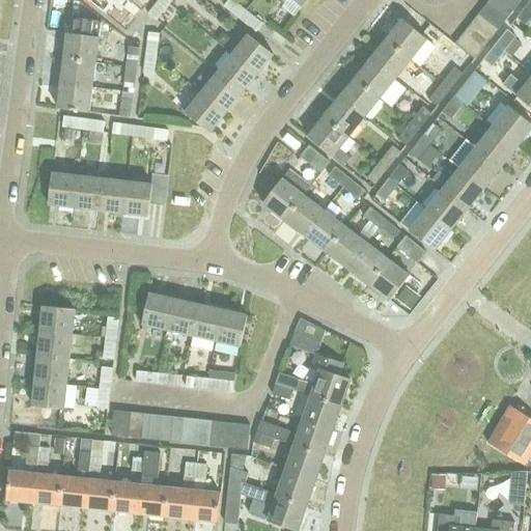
[(170,2),(166,0),(159,0),(149,12),(157,19),(170,2)]
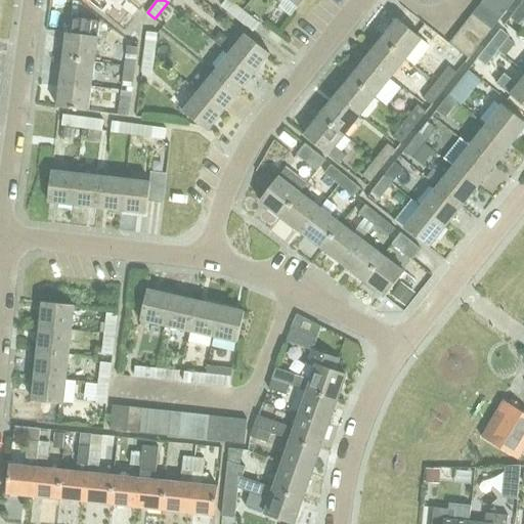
[(236,17),(244,9),(231,0),(224,0),(221,5),(236,17)]
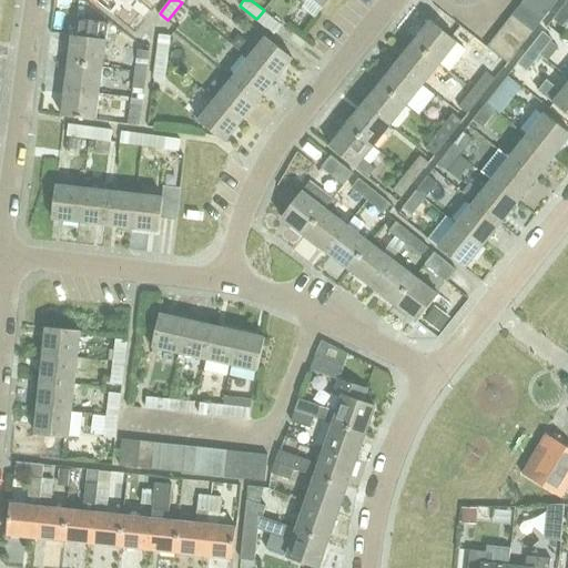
[(540,0),(523,0),(521,3),(541,20),(550,8),(540,0)]
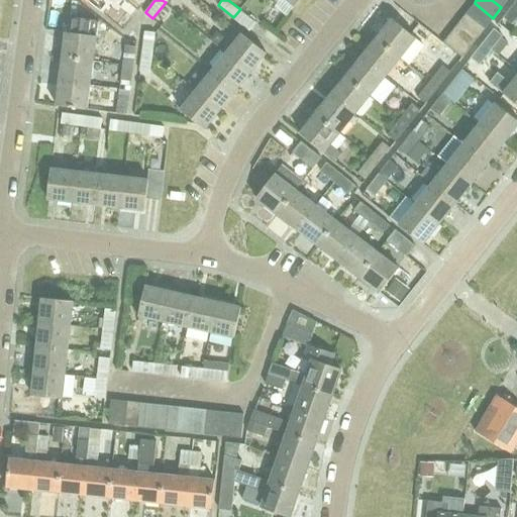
[(493,18),(475,3),(467,13),(485,28),(493,18)]
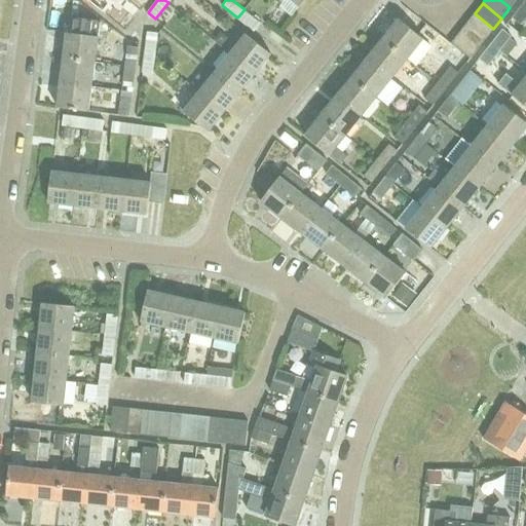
[(525,16),(525,4),(523,3),(512,17),(520,25),(525,16)]
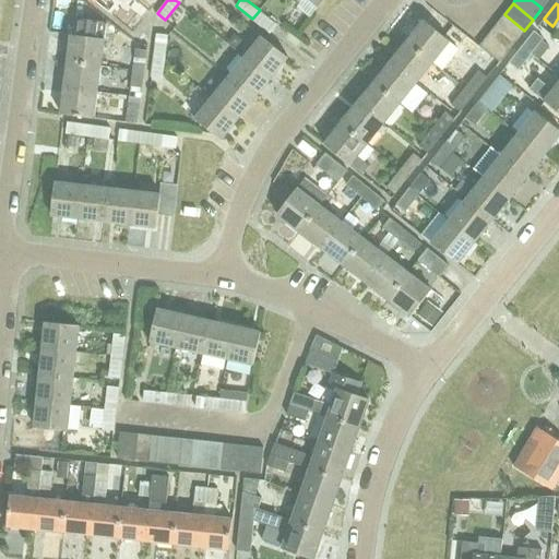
[(260,10),(252,19),(270,33),(276,24),(260,10)]
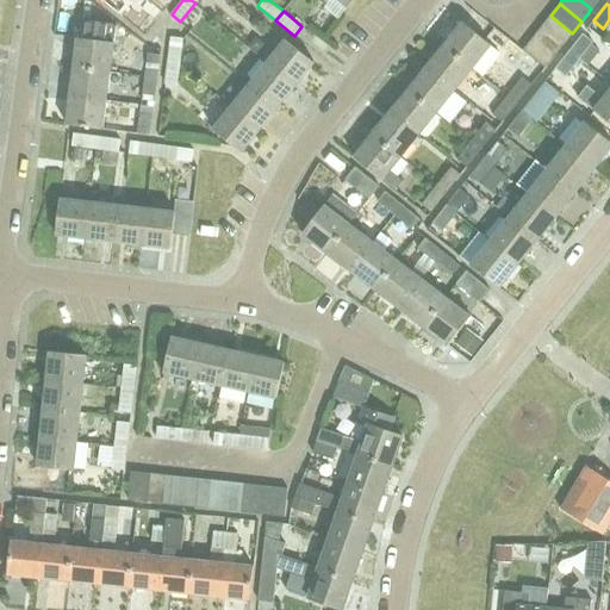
[(572,33),(551,16),(541,27),(564,44),(572,33)]
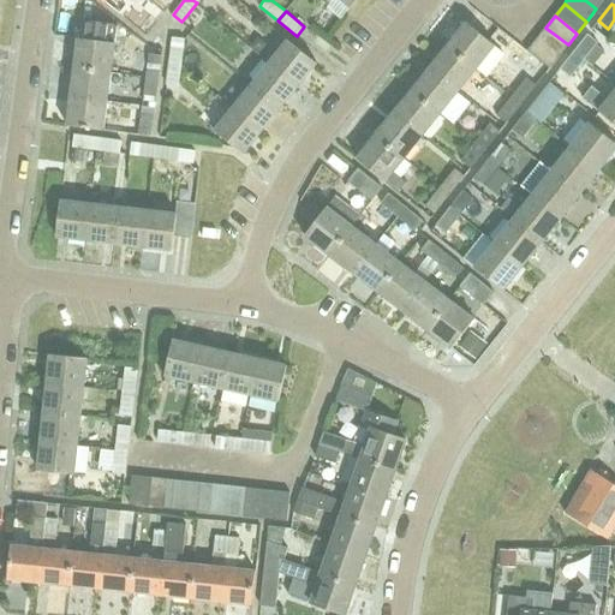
[(79,37),(75,67),(111,72),(115,42),(114,42),(115,28),(113,25),(82,22),(79,37)]
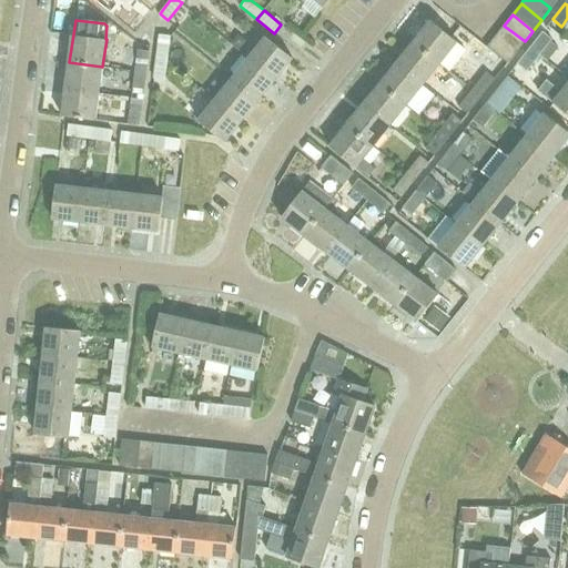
[(465,51),(456,43),(430,22),(415,42),(440,63),(449,70),(465,51)]
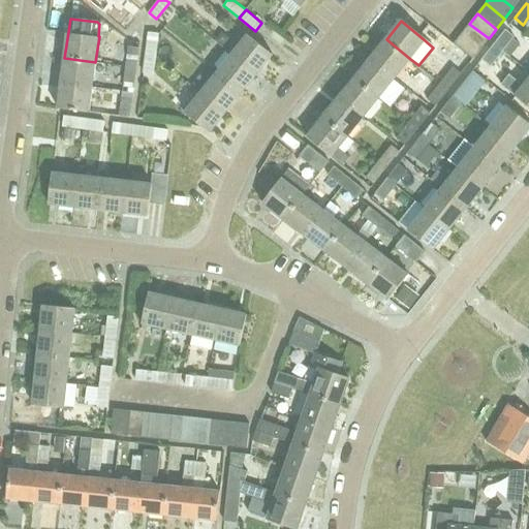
[(469,24),(462,33),(480,49),(489,38),(469,24)]
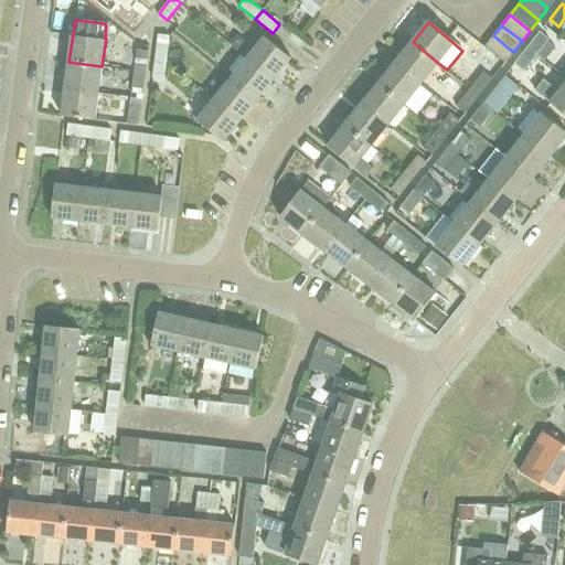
[(526,48),(535,54),(548,39),(540,31),(526,48)]
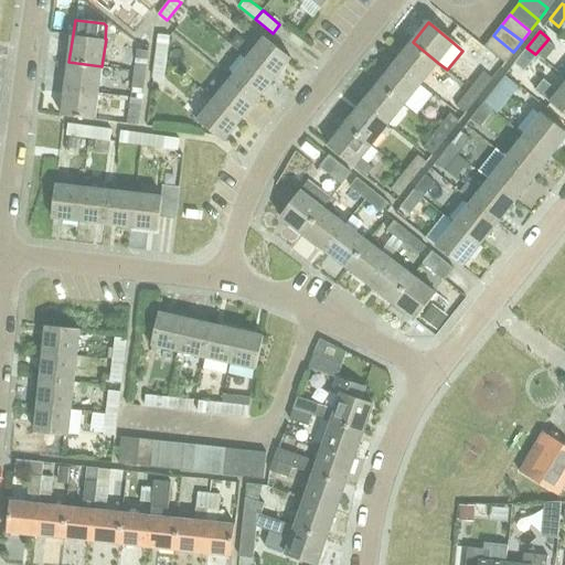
[(156,55),(168,56),(170,34),(159,33),(156,55)]
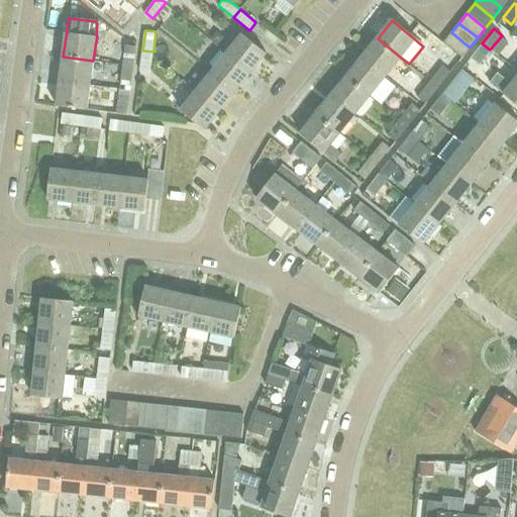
[(470,47),(451,32),(443,42),(462,57),(470,47)]
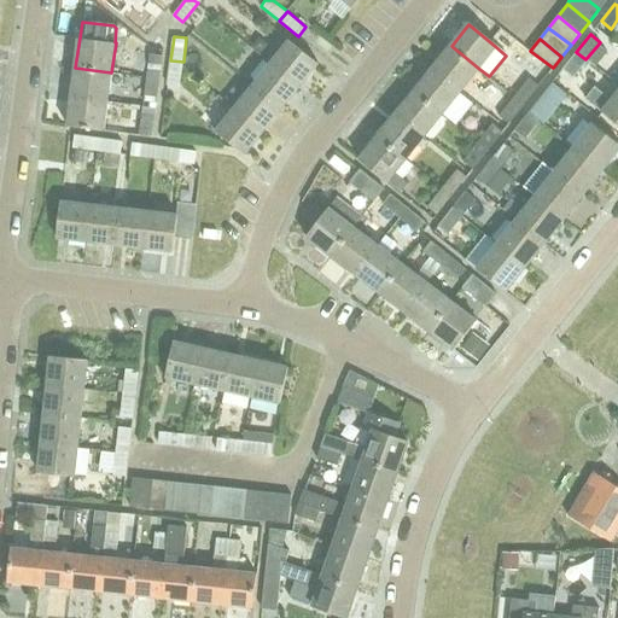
[(289,41),(269,64),(298,87),(318,64),(289,41)]
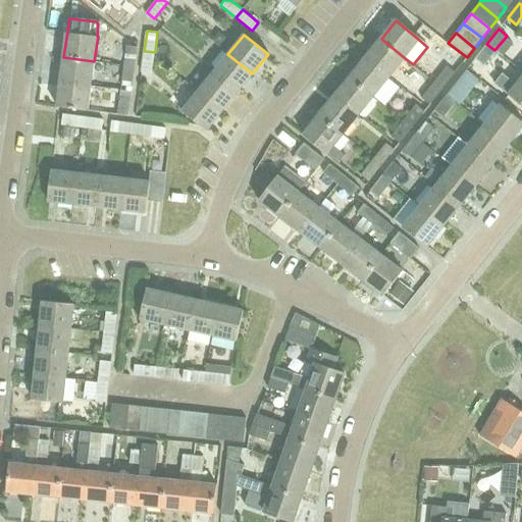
[(405,58),(381,39),(366,57),(389,76),(405,58)]
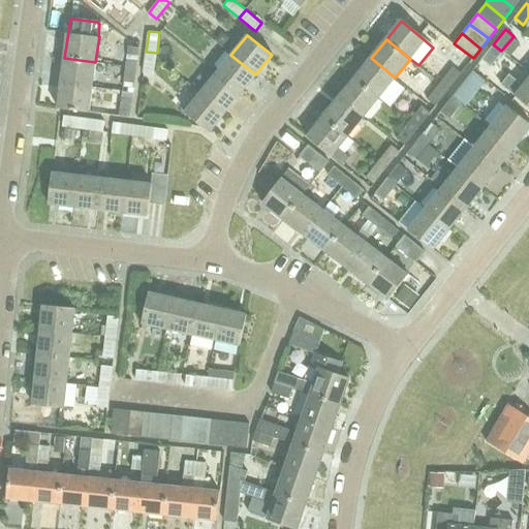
[(501,51),(493,44),(481,59),(490,66),(501,51)]
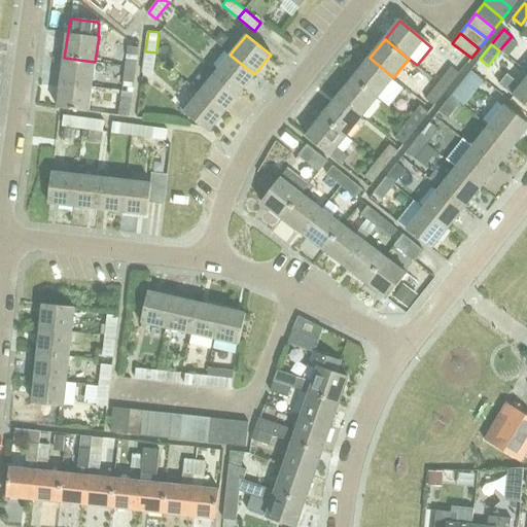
[(139,48),(129,46),(126,66),(136,67),(139,48)]
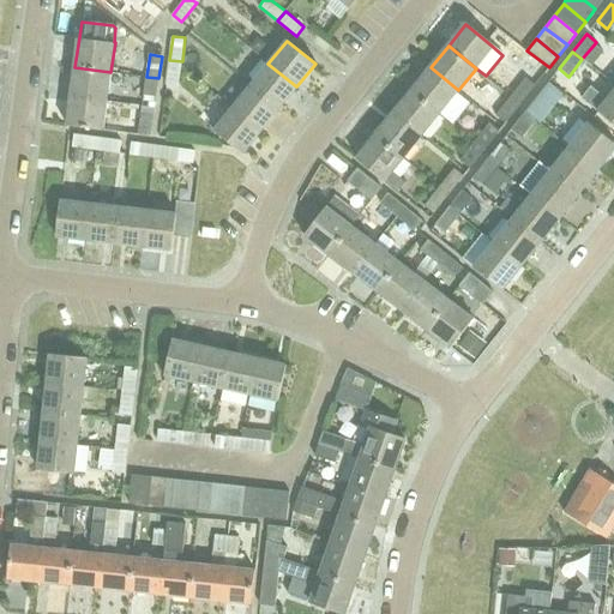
[(182,61),(169,60),(167,84),(179,85),(182,61)]
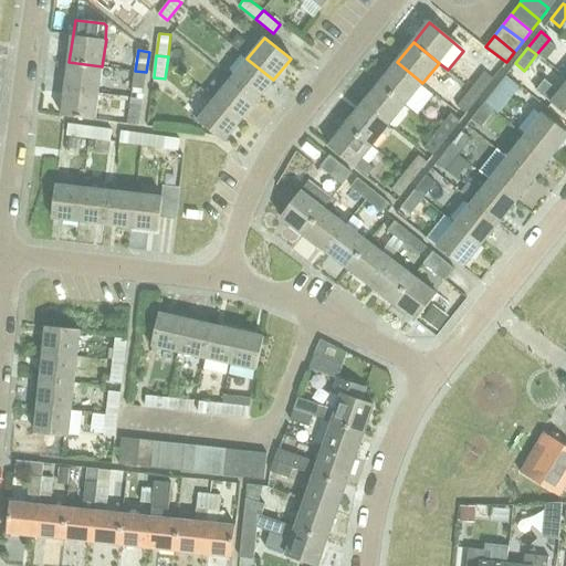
[(273,80),(247,59),(231,79),(258,101),(273,80)]
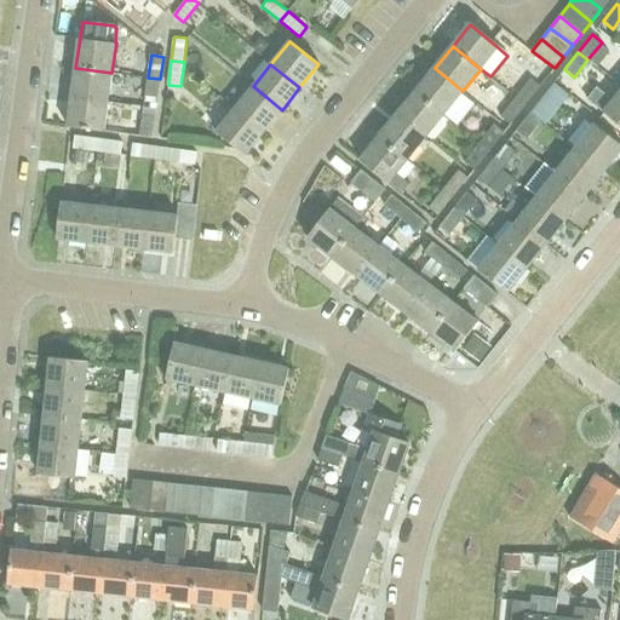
[(112,73),(75,68),(72,96),(108,101),(112,73)]
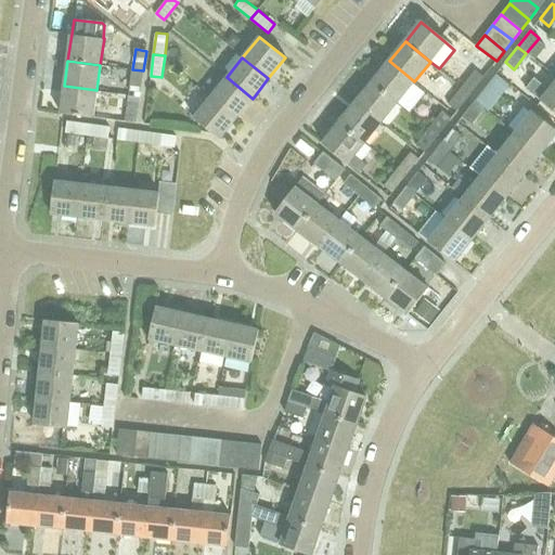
[(389,61),(373,81),(398,102),(409,111),(424,93),(413,84),(414,81),(389,61)]
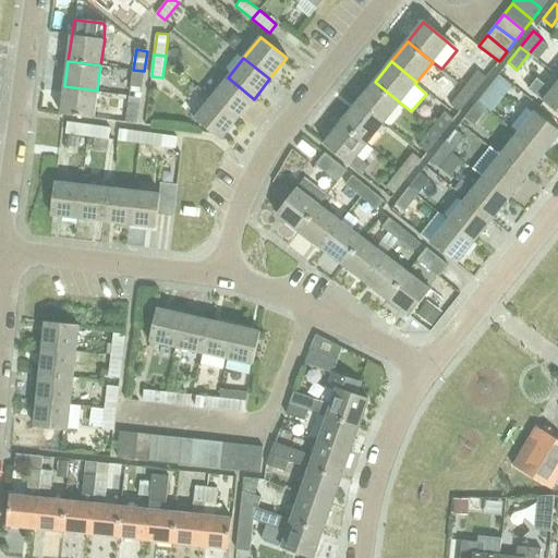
[(144,71),(133,70),(130,92),(141,94),(144,71)]
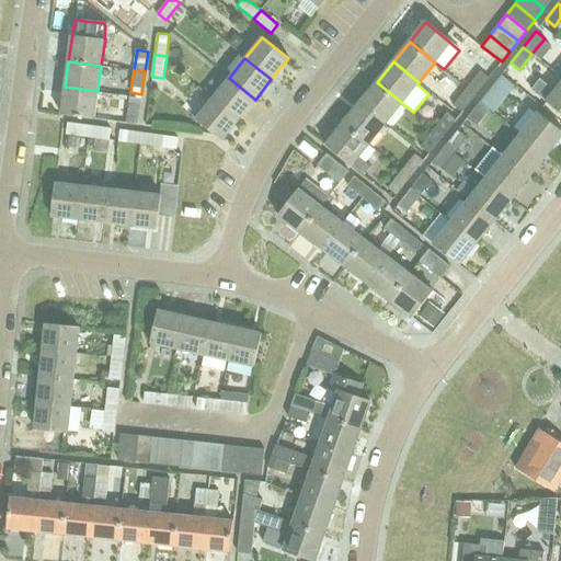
[(480,71),(467,89),(476,95),(489,79),(480,71)]
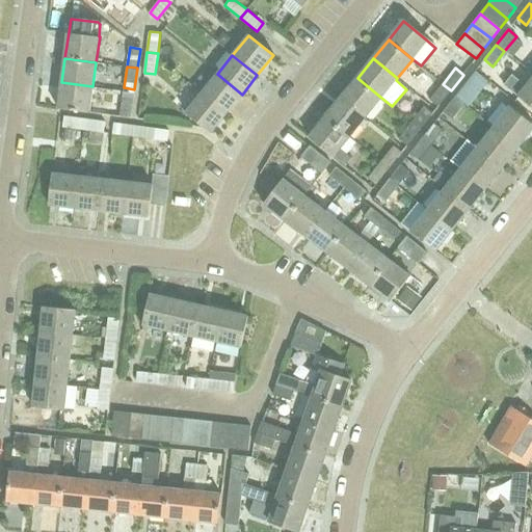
[(242,95),(217,74),(202,94),(227,113),(242,95)]
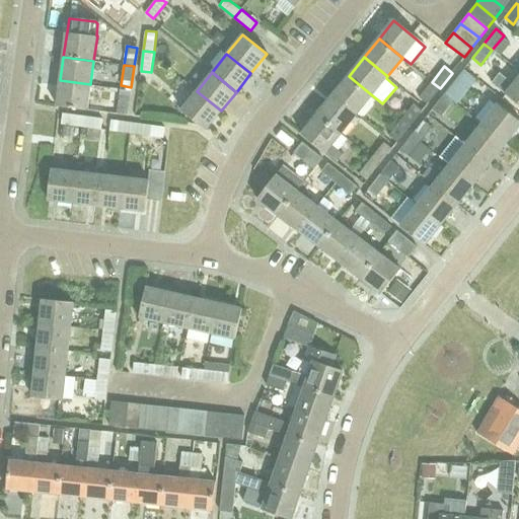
[(518,77),(513,85),(500,74),(492,84),(518,105),(518,77)]
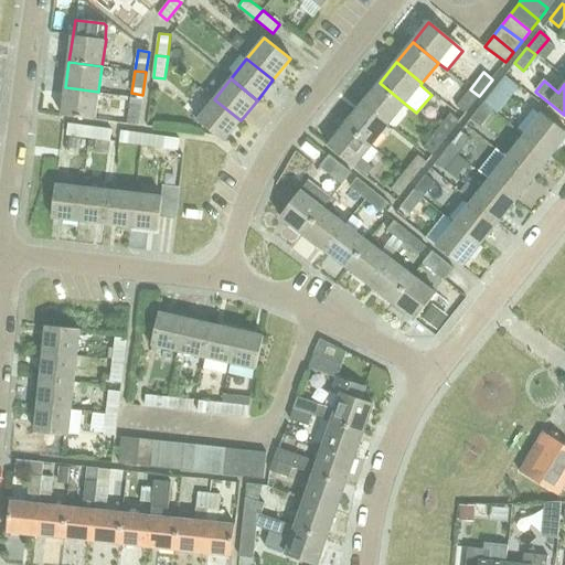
[(380,83),(362,104),(388,125),(405,104),(380,83)]
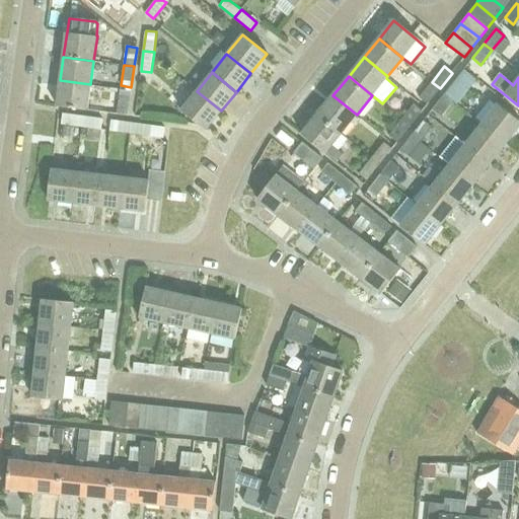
[(90,84),(60,80),(56,105),(87,109),(90,84)]
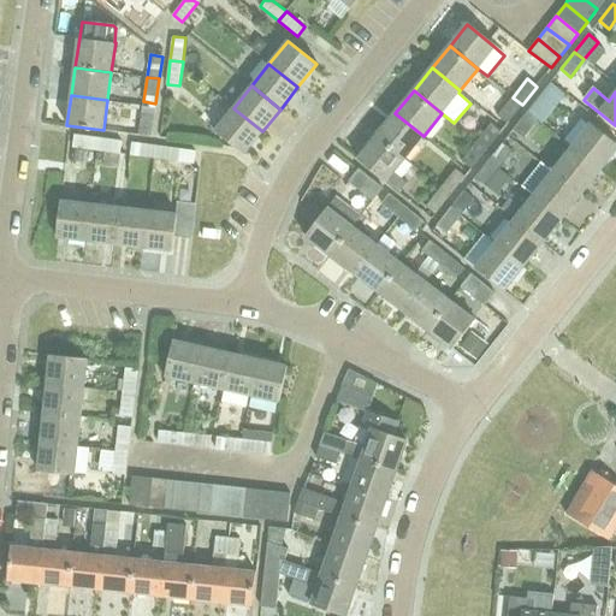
[(527,112),(537,119),(550,102),(540,95),(527,112)]
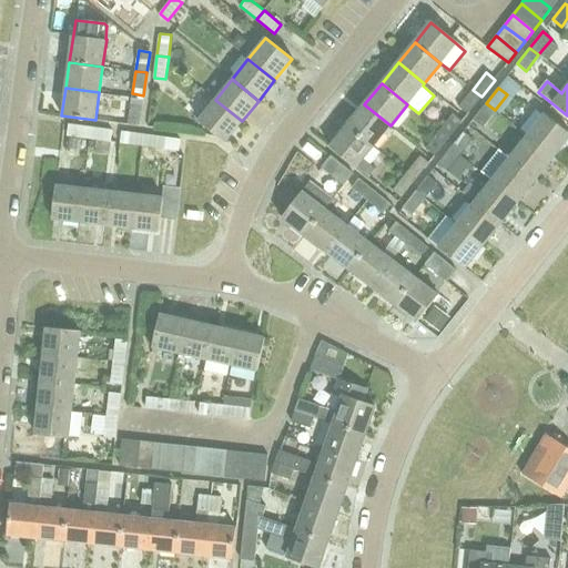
[(482,97),(473,90),(459,107),(468,114),(482,97)]
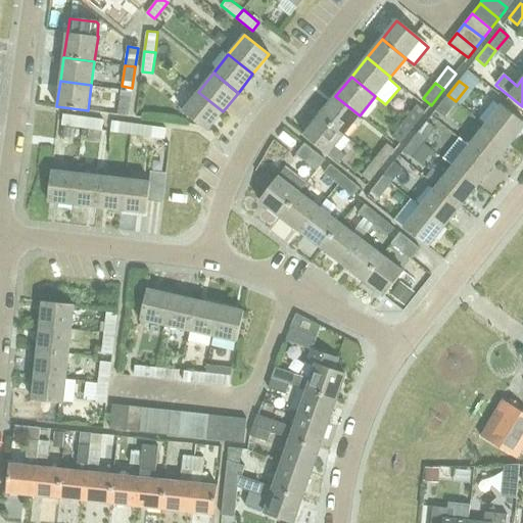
[(223,111),(198,92),(182,111),(206,132),(223,111)]
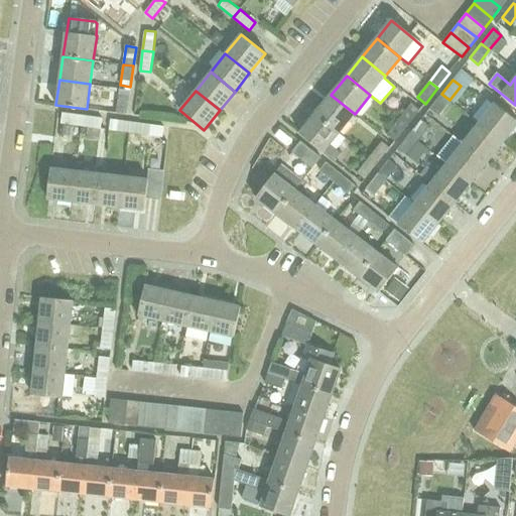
[(449,100),(441,94),(429,108),(437,115),(449,100)]
